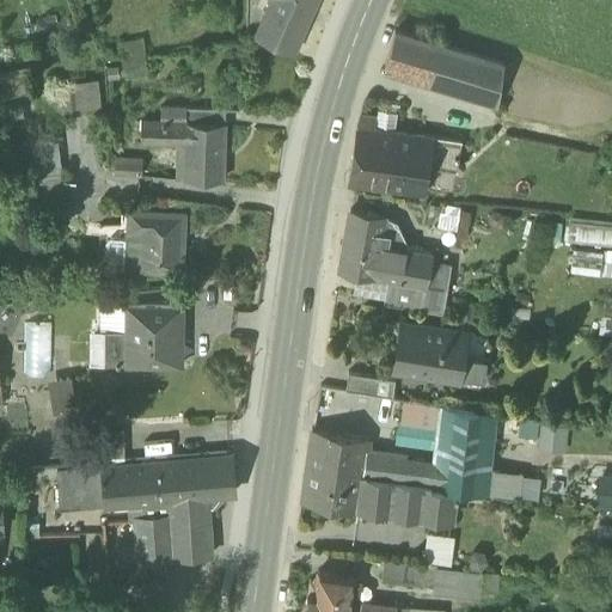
[(261,35),(293,49),(304,24),(303,23),(312,0),(271,0),(268,11),(270,12),(261,35)]
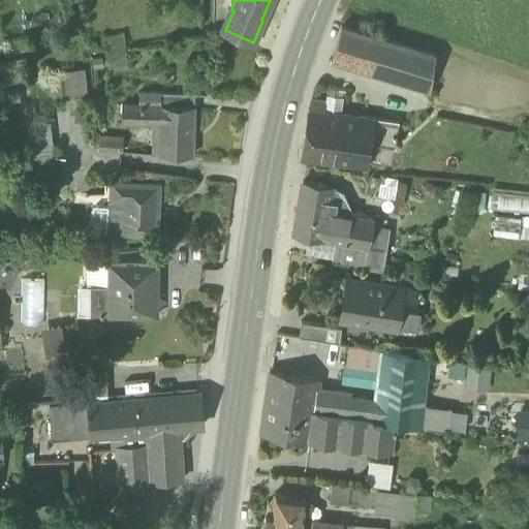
[(431,85),(435,54),(341,26),(332,56),(431,85)]
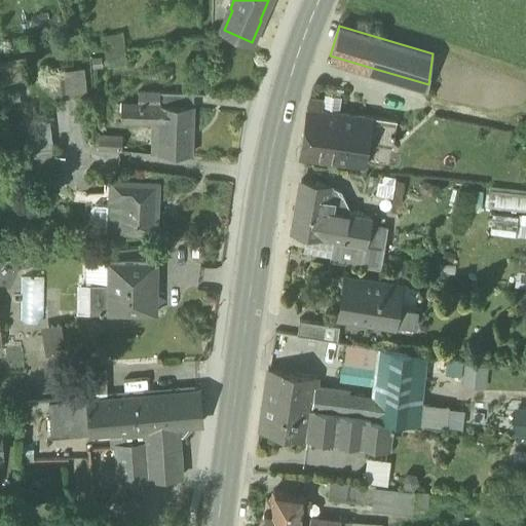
[(104,49),(124,46),(122,34),(102,37),(104,49)]
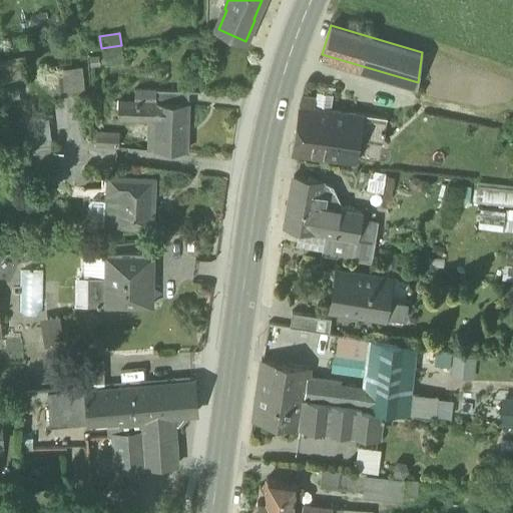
[(101,48),(103,63),(123,60),(121,45),(101,48)]
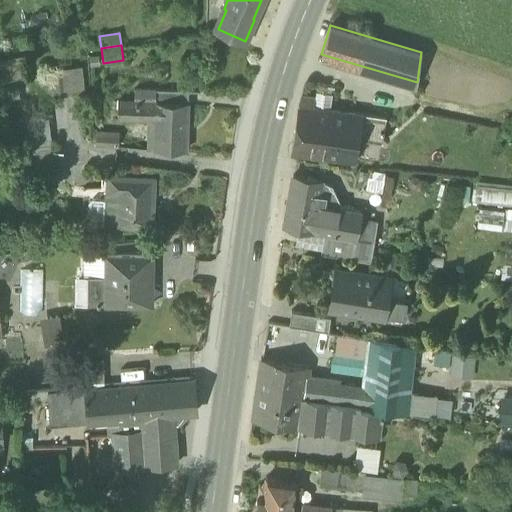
[(451,56),(421,52),(417,82),(447,87),(451,56)]
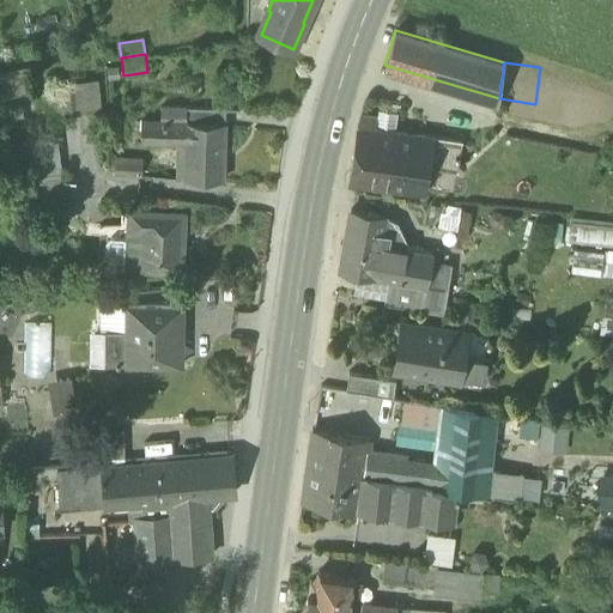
[(499,98),(384,65),(382,71),(498,105),(499,98)]
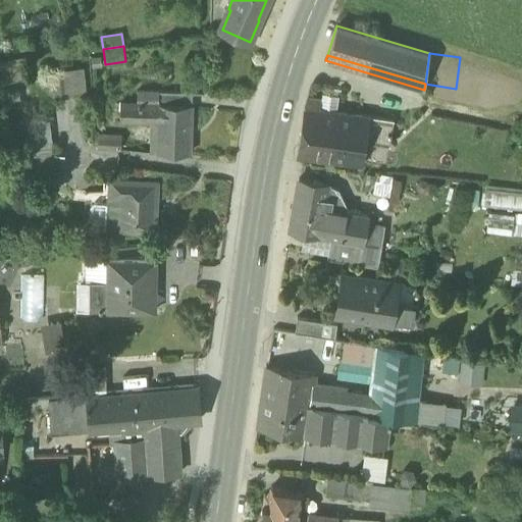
[(0,83),(31,79),(27,56),(0,60),(0,83)]
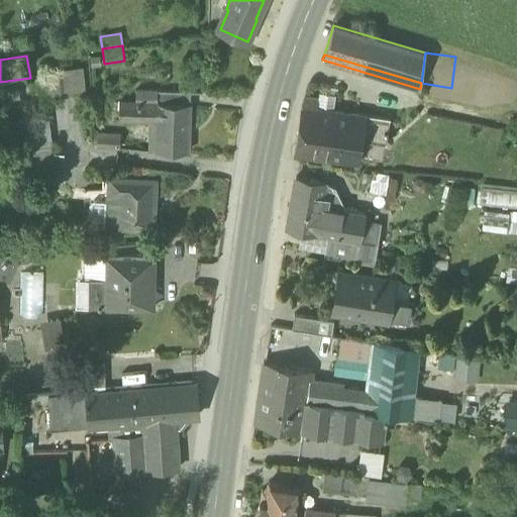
[(42,71),(44,97),(85,93),(82,66),(42,71)]
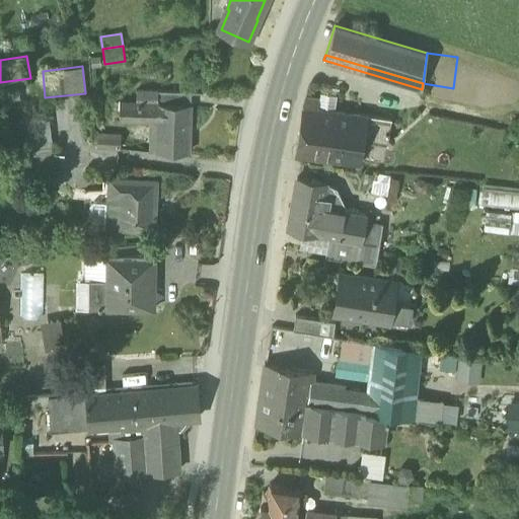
[(158,89),(158,103),(191,103),(192,86),(158,85),(158,89)]
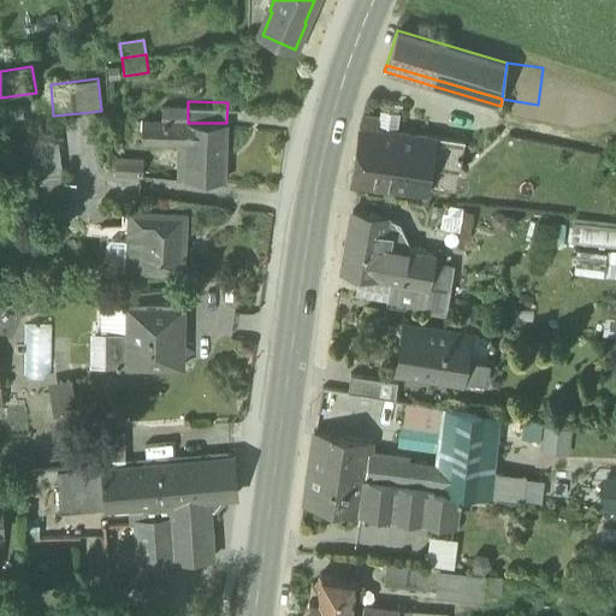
[(161,105),(161,122),(188,123),(188,106),(161,105)]
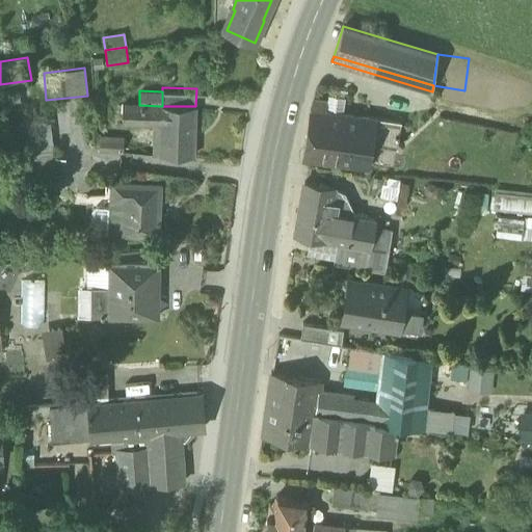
[(314,98),(310,108),(342,112),(343,112),(345,97),(328,95),(327,100),(314,98)]
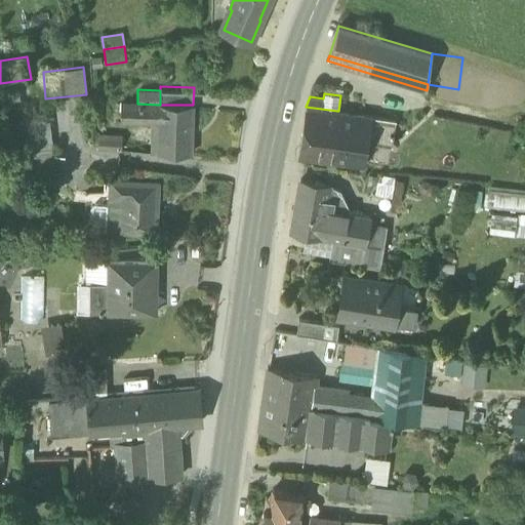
[(121,120),(130,120),(131,104),(121,104),(121,120)]
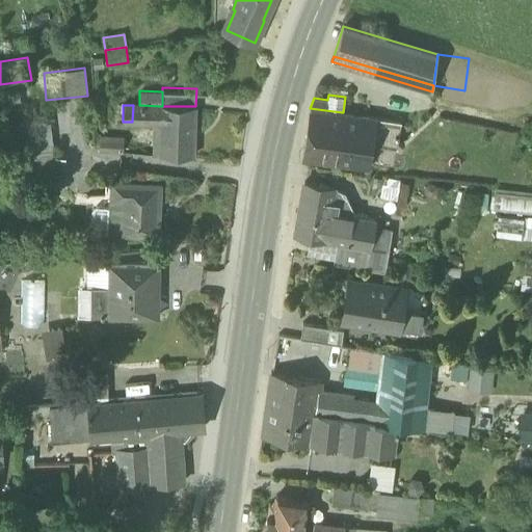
[(139,105),(133,105),(132,122),(162,123),(162,106),(139,105)]
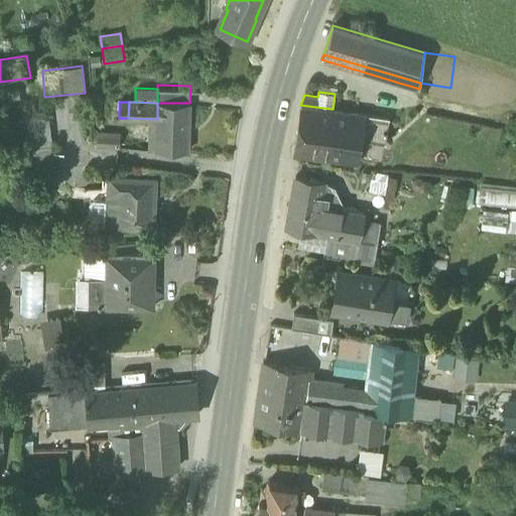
[(157,150),(188,151),(189,104),(189,103),(157,103),(157,119),(157,150)]
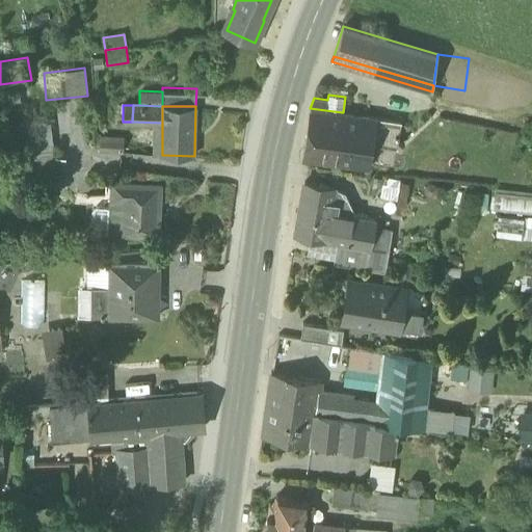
[(302,159),(335,163),(342,112),(310,108),(302,159)]
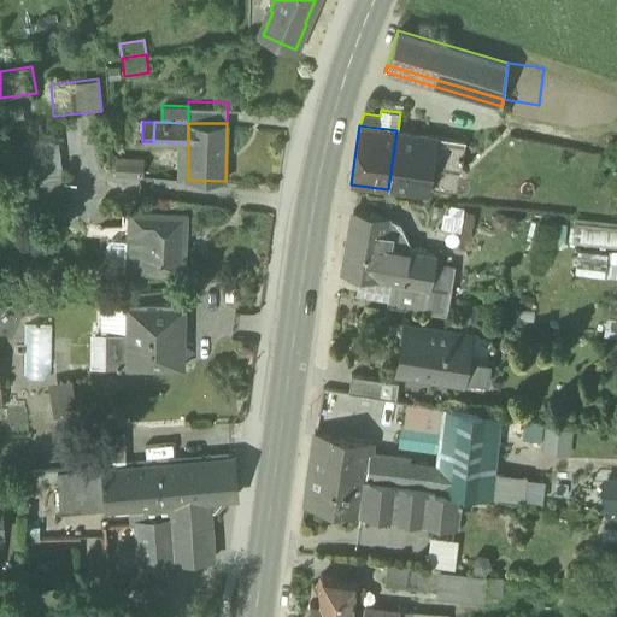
[(398,130),(397,130),(388,189),(428,194),(433,168),(434,157),(462,160),(465,141),(398,130)]
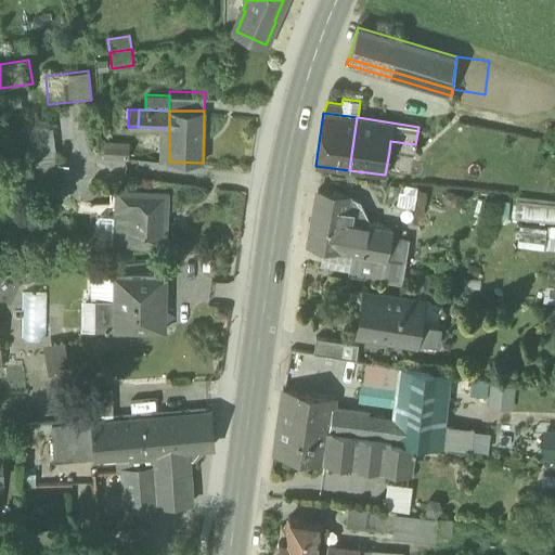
[(20,128),(25,158),(54,154),(50,124),(20,128)]
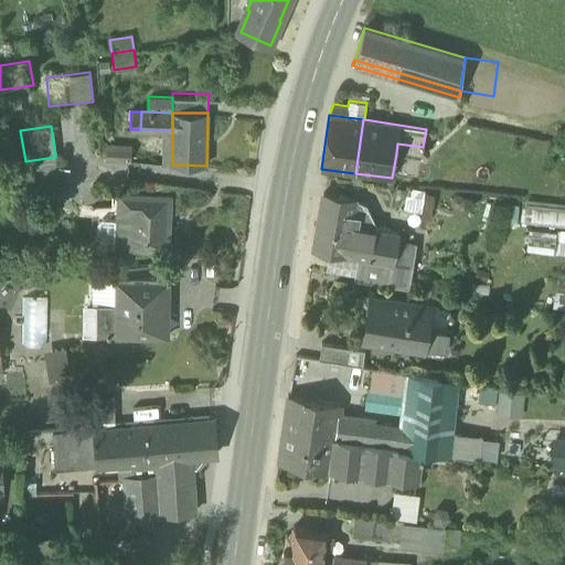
[(397,144),(396,153),(422,157),(423,147),(397,144)]
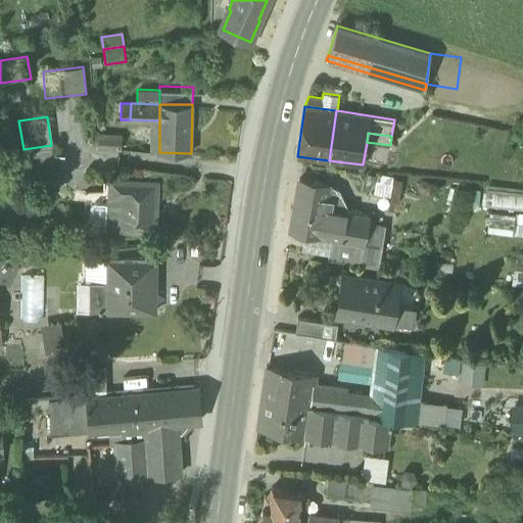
[(97,147),(121,149),(122,136),(97,135),(97,147)]
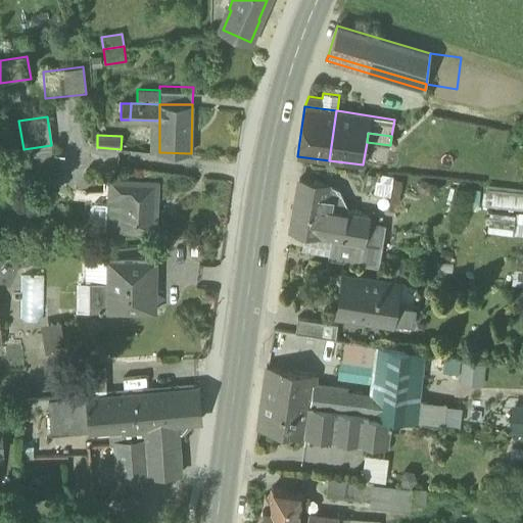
[(55,173),(51,145),(24,149),(28,177),(55,173)]
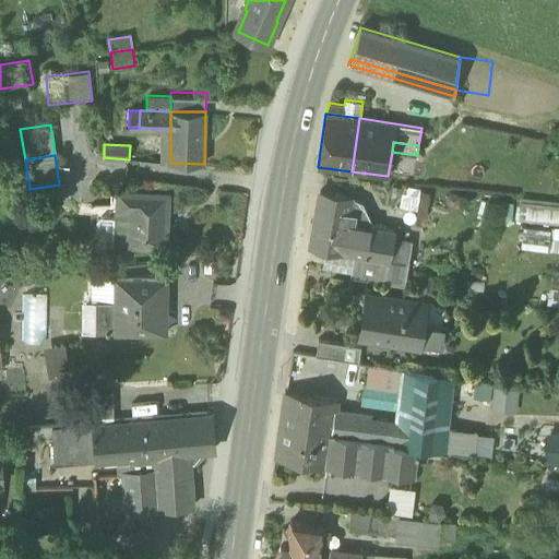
[(118,190),(117,207),(128,207),(127,245),(166,247),(168,193),(118,190)]
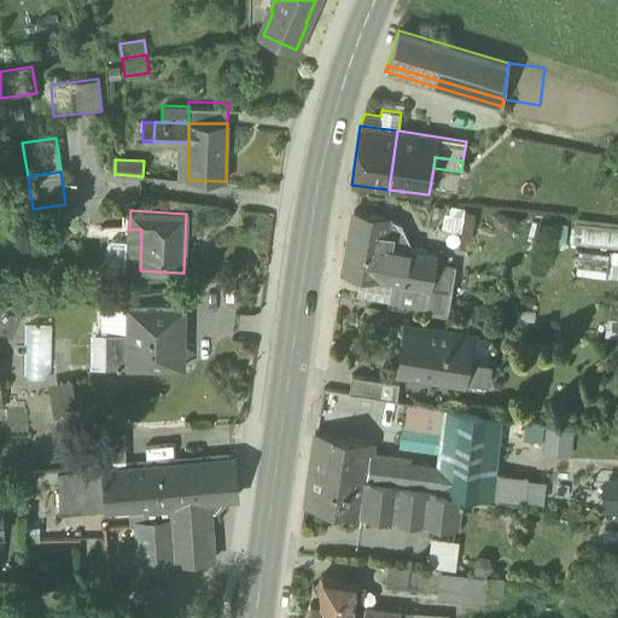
[(429,286),(433,264),(408,260),(410,252),(412,245),(401,223),(388,217),(354,211),(343,270),(360,274),(394,280),(429,286)]
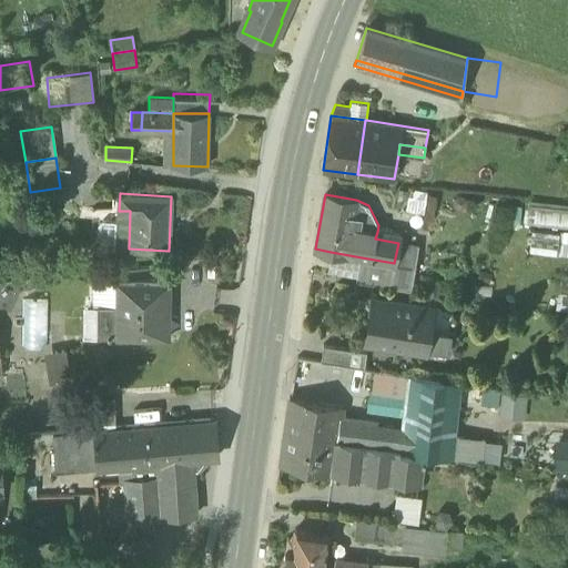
[(407,195),(405,210),(424,212),(425,198),(407,195)]
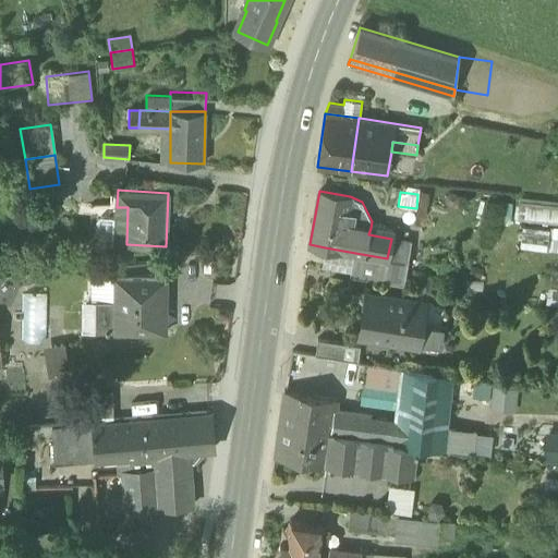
[(557,202),(519,197),(517,218),(557,222),(557,202)]
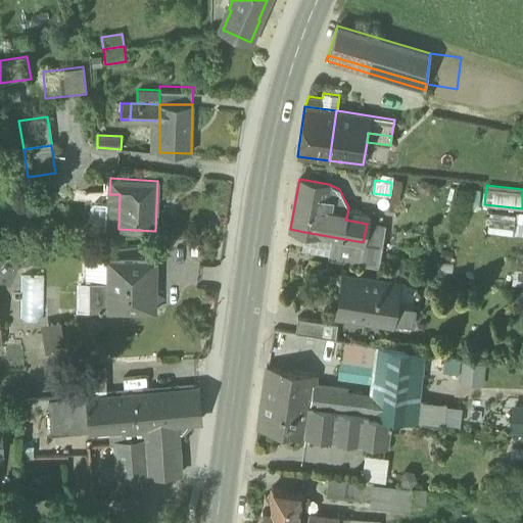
[(107,229),(119,229),(120,194),(109,194),(109,203),(94,202),(90,205),(89,227),(107,228),(107,229)]
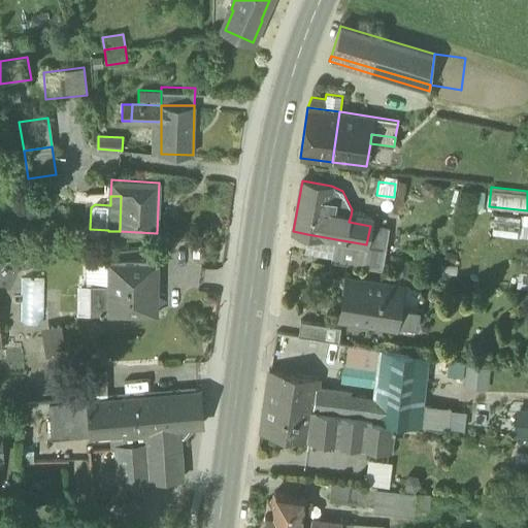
[(371,219),(351,216),(349,222),(370,226),(371,219)]
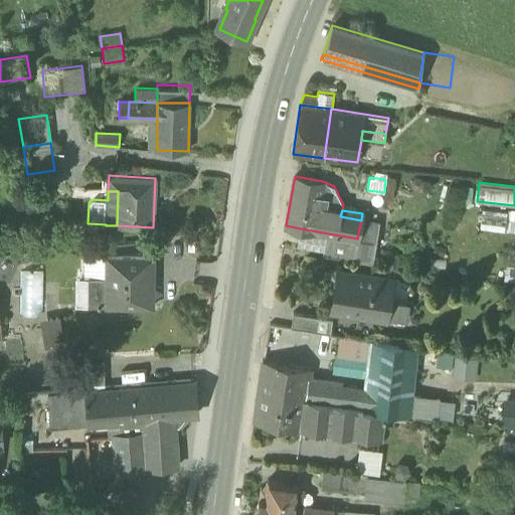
[(507,215),(482,212),(480,228),(505,231),(507,215)]
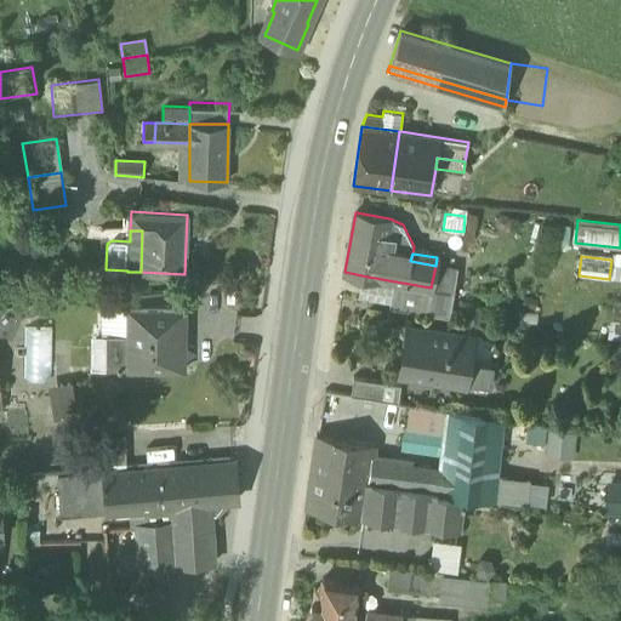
[(392,307),(434,314),(437,298),(449,301),(455,269),(436,266),(431,288),(396,281),(392,305),(392,307)]
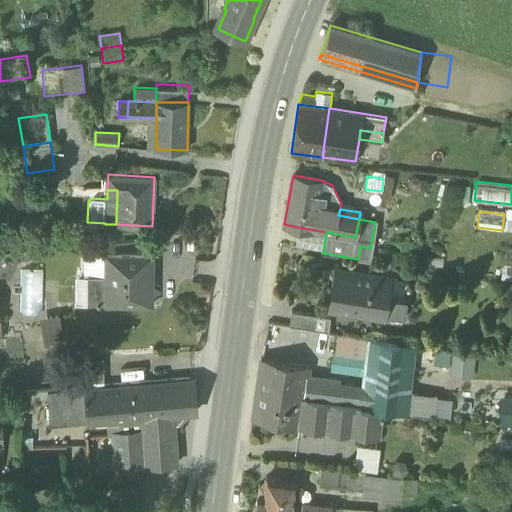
[(326,232),(298,227),(294,245),(323,251),(326,232)]
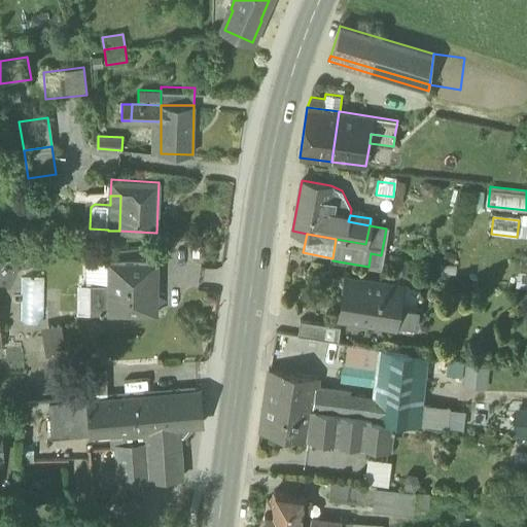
[(371,253),(369,267),(379,269),(381,255),(371,253)]
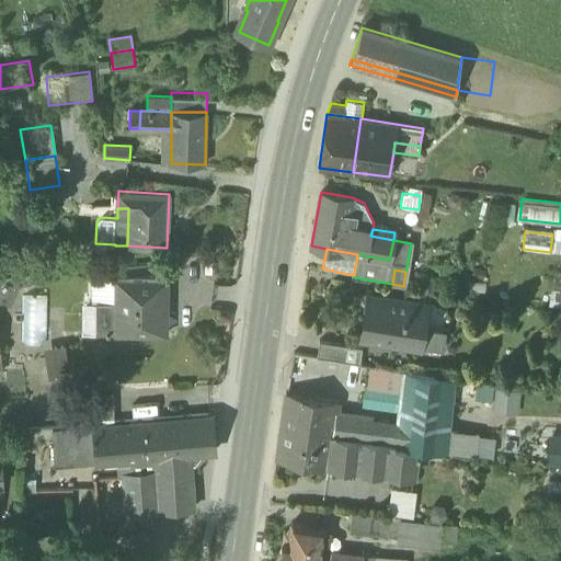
[(116,301),(116,278),(91,278),(91,301),(83,301),(84,309),(94,309),(98,306),(98,301),(116,301)]
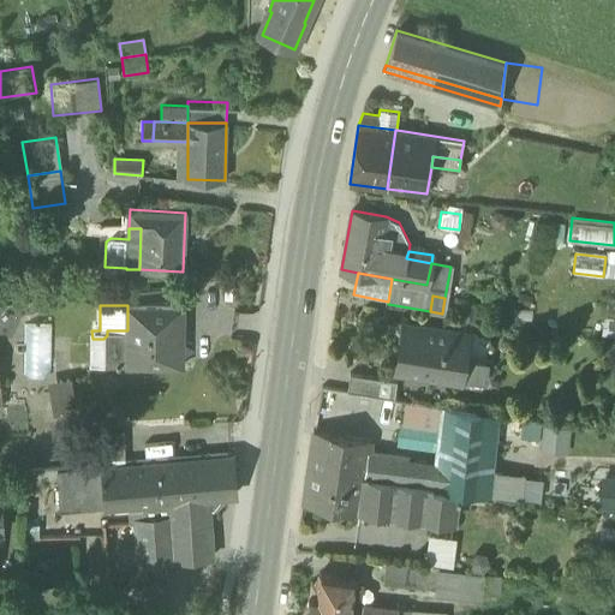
[(127,305),(127,330),(126,364),(181,365),(183,339),(178,339),(178,305),(127,305)]
